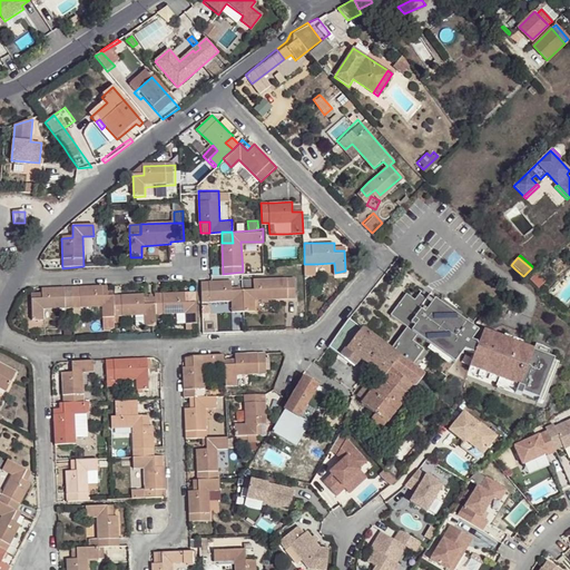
[(316,264),(304,264),(305,274),(316,274),(316,264)]
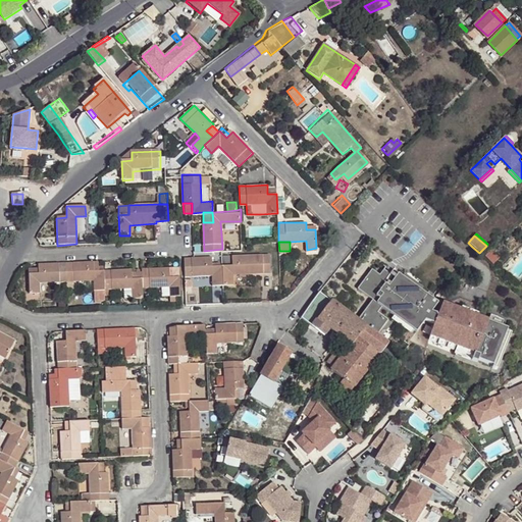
[(489,251),(484,257),(492,265),(499,258),(489,251)]
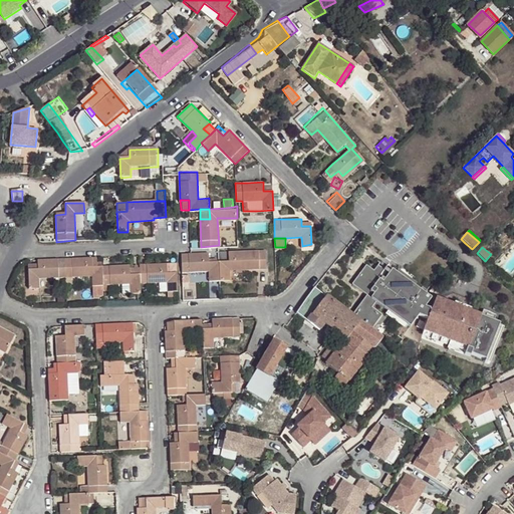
[(219,261),(227,260),(227,250),(219,251),(219,261)]
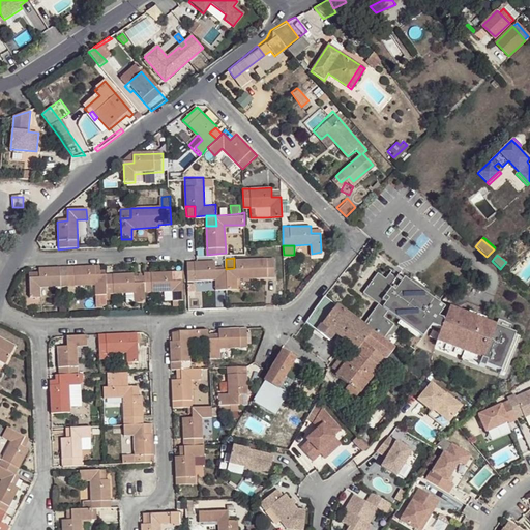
[(226,269),(227,289),(238,289),(238,278),(264,276),(273,276),(271,259),(258,259),(237,260),(238,268),(234,268),(226,269)]
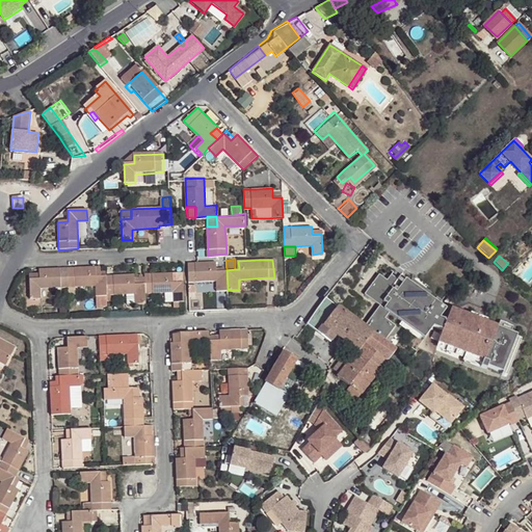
[(217,292),(228,290),(227,270),(217,270),(217,263),(188,264),(189,283),(216,282),(217,292)]
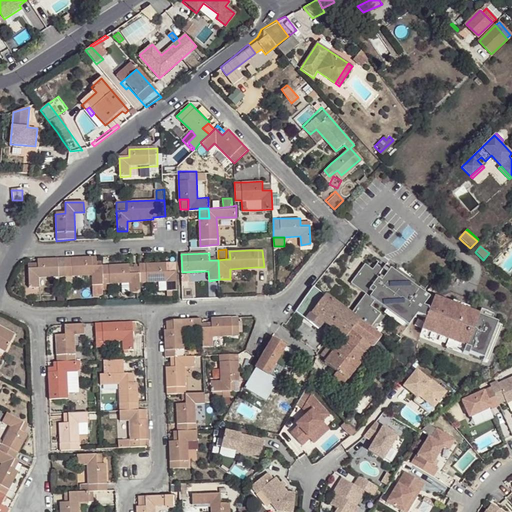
[(93,286),(103,285),(102,267),(94,267),(93,261),(93,258),(64,259),(65,277),(93,276),(93,286)]
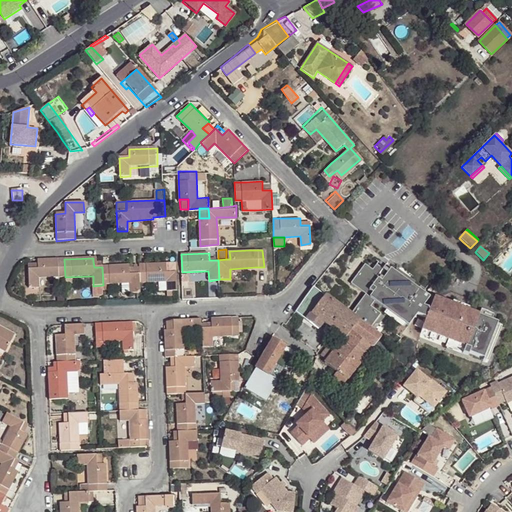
[(39,279),(65,277),(64,259),(37,261),(38,270),(27,271),(29,289),(40,288),(39,279)]
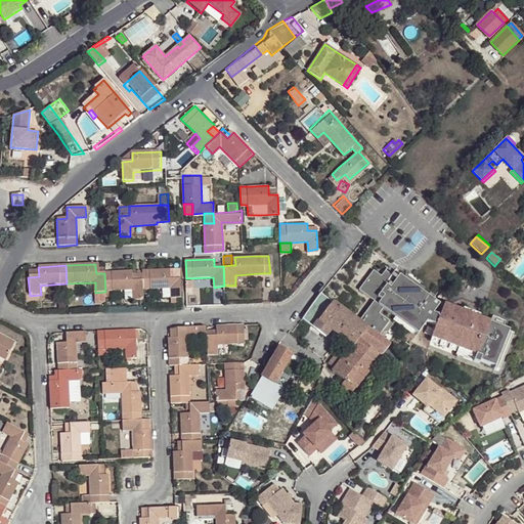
[(142,280),(143,290),(171,289),(171,297),(182,297),(180,276),(170,277),(170,273),(170,269),(142,269),(142,274),(142,280)]
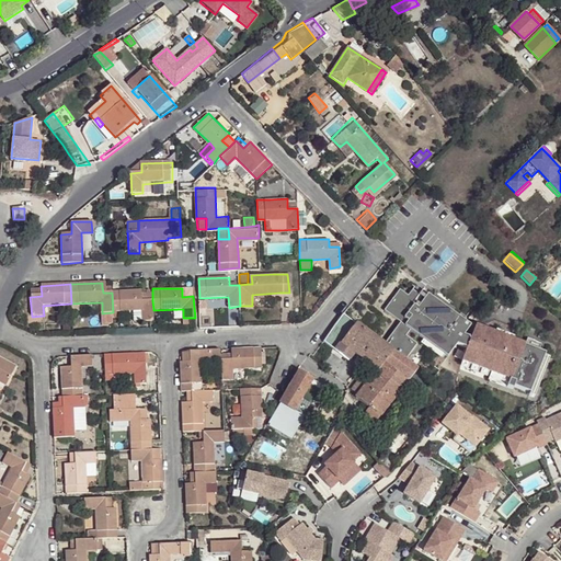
[(415,343),(404,334),(410,329),(446,356),(456,343),(466,347),(461,359),(508,379),(506,386),(512,388),(513,386),(529,392),(545,353),(525,344),(525,342),(474,323),(470,336),(464,334),(469,325),(427,293),(423,297),(412,288),(407,295),(400,288),(384,309),(400,321),(382,344),(342,313),(323,341),(348,359),(355,352),(378,370),(375,374),(369,380),(361,391),(355,398),(367,408),(363,413),(375,423),(409,380),(408,379),(418,367),(404,358),(415,343)]
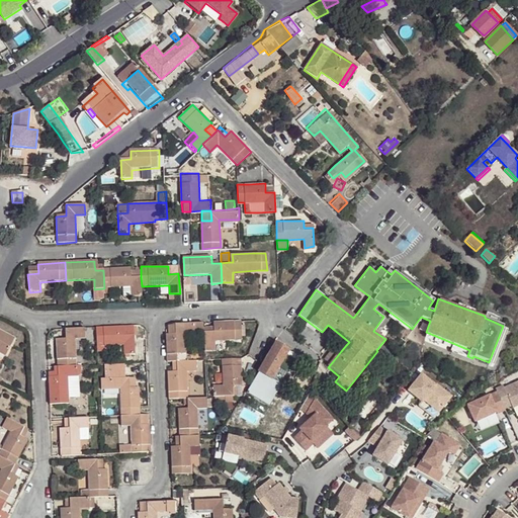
[(103,270),(104,288),(131,287),(132,296),(143,295),(142,286),(141,277),(133,277),(132,271),(132,268),(103,270)]
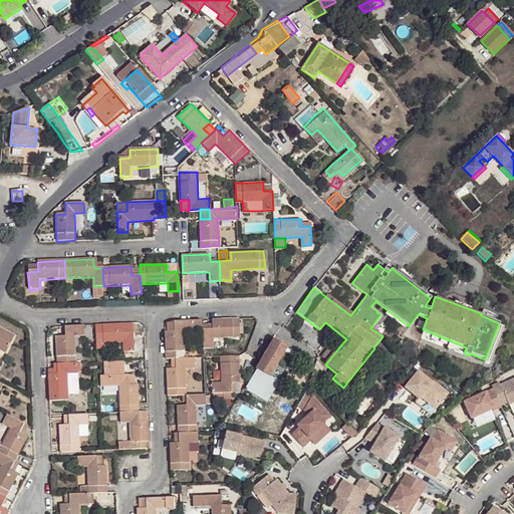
[(175,358),(185,357),(184,330),(194,329),(203,329),(204,348),(214,348),(214,338),(240,337),(240,328),(244,328),(243,322),(240,321),(240,318),(212,320),(212,325),(203,325),(202,320),(194,320),(174,321),(174,330),(171,330),(166,331),(167,358),(172,358),(175,358)]
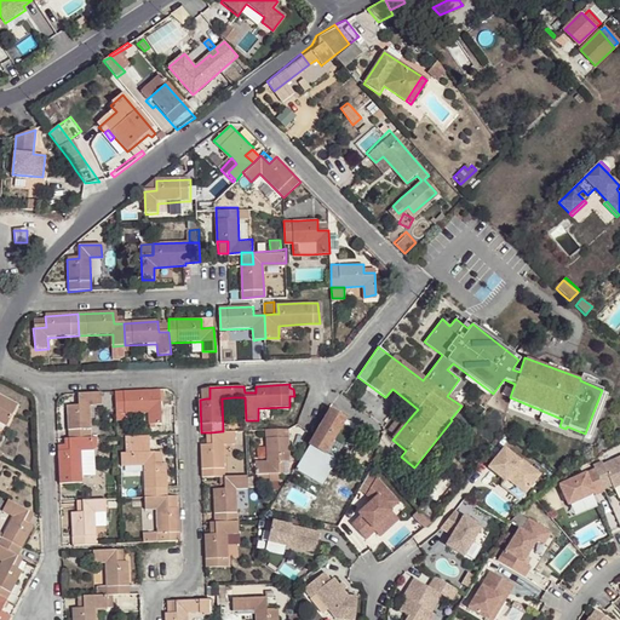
[(161,390),(116,392),(116,414),(150,414),(150,424),(164,424),(161,390)]
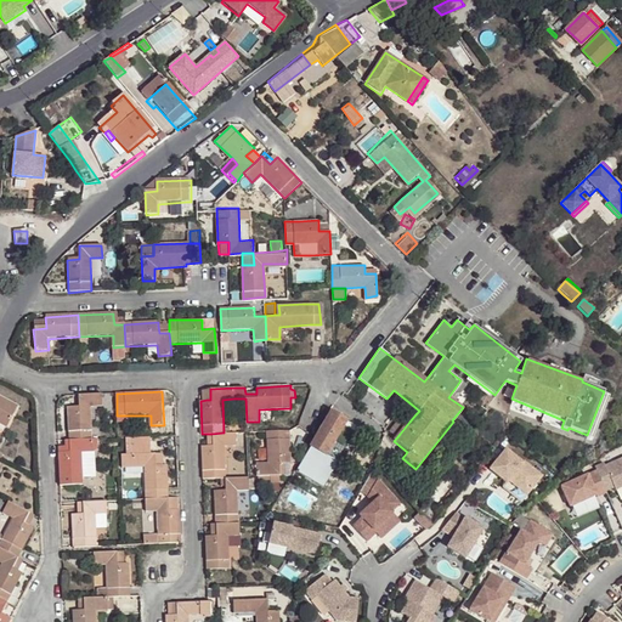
[(0,394),(0,408),(15,416),(20,405),(0,394)]
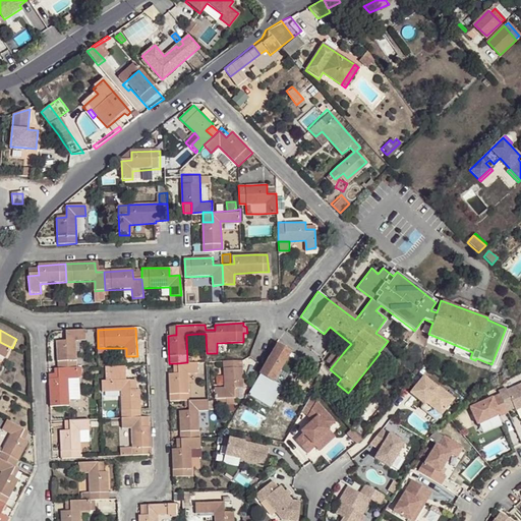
[(57,341),(58,369),(76,368),(76,341),(84,340),(84,330),(65,331),(66,341),(57,341)]
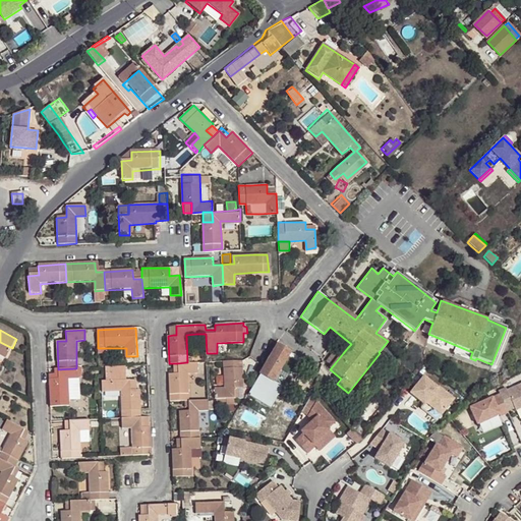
[(0,354),(7,358),(12,348),(0,342),(0,354)]
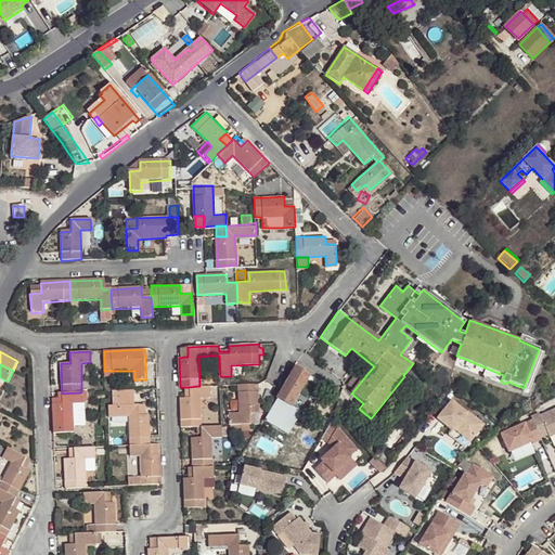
[(295,369),(278,398),(291,405),(308,376),(295,369)]
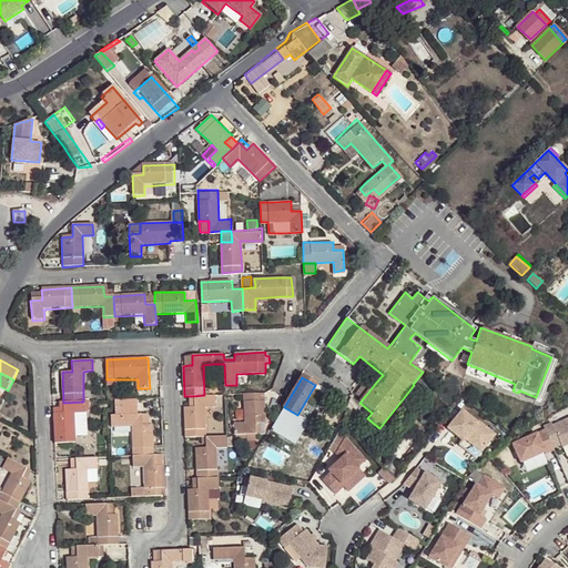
[(359,392),(365,396),(374,385),(368,381),(359,392)]
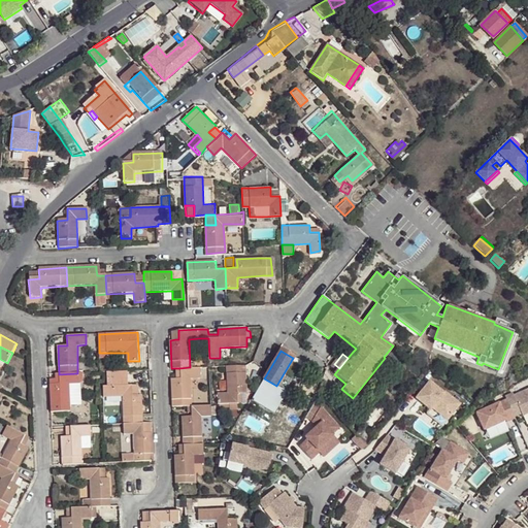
[(276,386),(286,391),(302,363),(293,358),(276,386)]
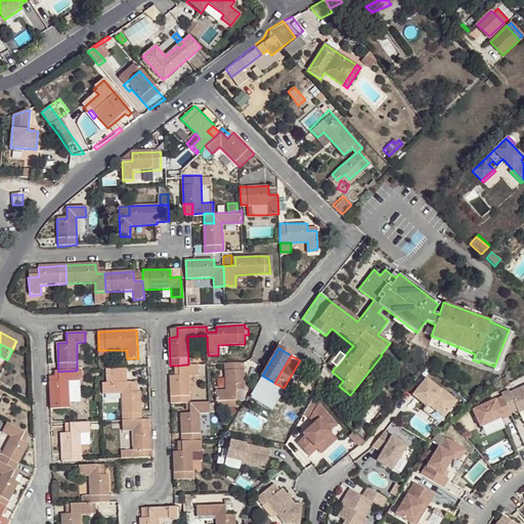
[(246,363),(225,364),(226,391),(217,392),(217,402),(236,401),(236,399),(244,400),(244,390),(247,391),(246,363)]
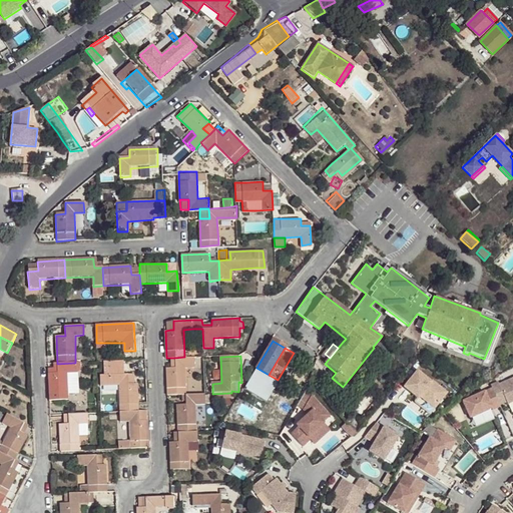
[(194,357),(184,357),(174,358),(174,367),(171,367),(166,367),(167,395),(183,395),(186,394),(185,367),(194,367),(194,357)]
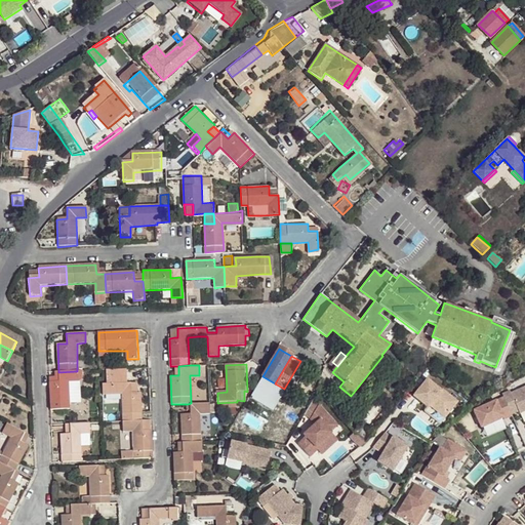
[(107,370),(108,384),(124,384),(124,369),(107,370)]
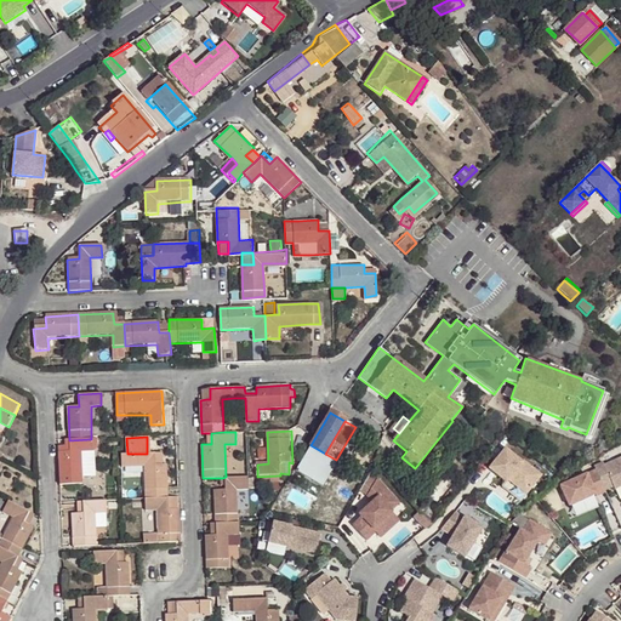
[(83,484),(83,476),(81,451),(92,451),(91,439),(69,440),(69,453),(64,453),(58,453),(60,486),(83,484)]
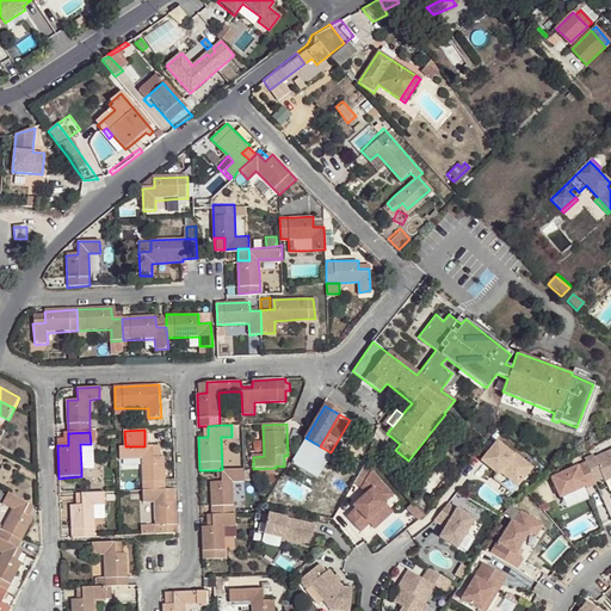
[(320,446),(306,438),(291,462),(320,477),(333,454),(331,452),(320,446)]
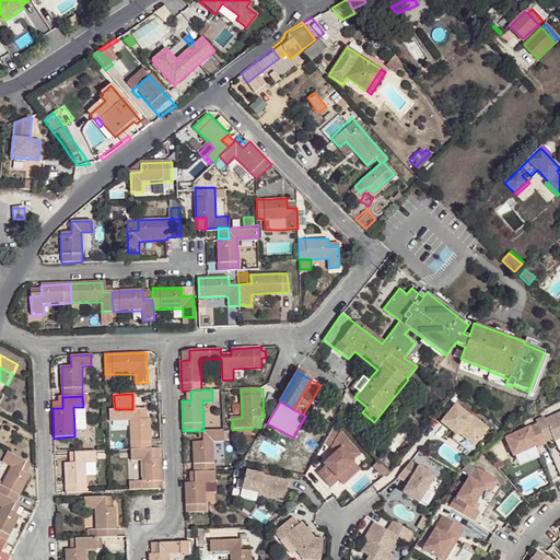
[(454,405),(441,421),(457,434),(459,432),(475,445),(487,430),(471,417),(470,418),(454,405)]
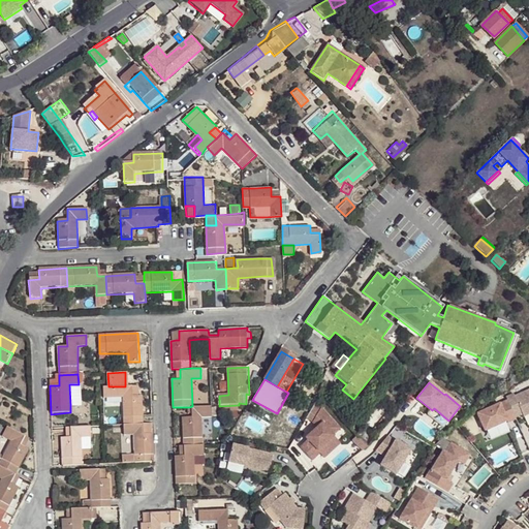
[(69,384),(70,405),(79,405),(79,384),(69,384)]
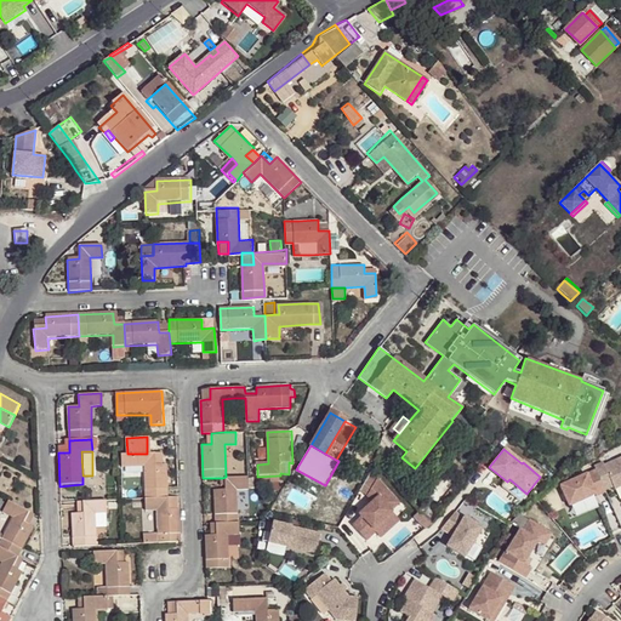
[(164,467),(159,467),(152,466),(152,454),(147,454),(127,454),(120,455),(121,467),(143,466),(144,501),(166,500),(164,467)]
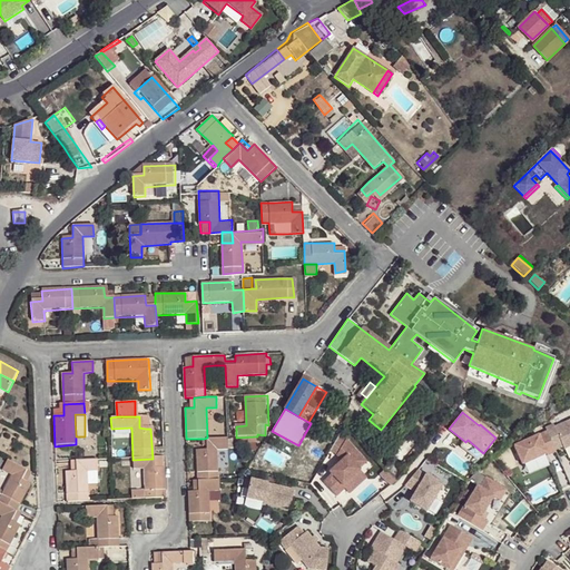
[(546,428),(547,431),(556,451),(563,448),(563,449),(569,445),(569,419),(554,426),(553,424),(546,428)]
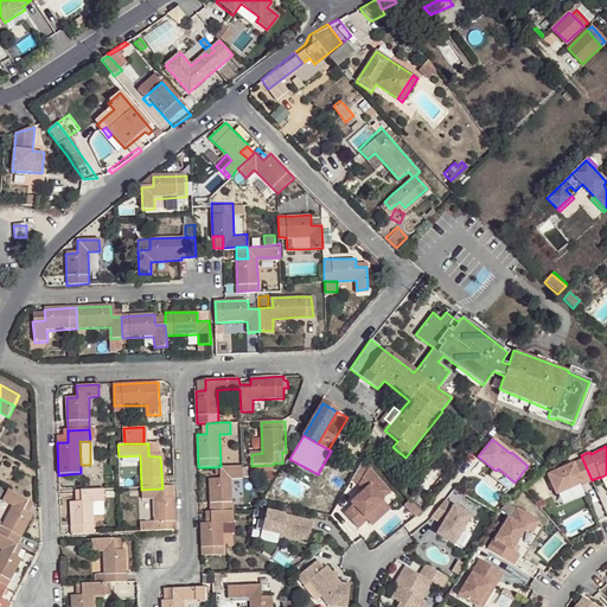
[(582,459),(548,475),(556,494),(582,483),(583,485),(593,480),(592,480),(582,459)]
